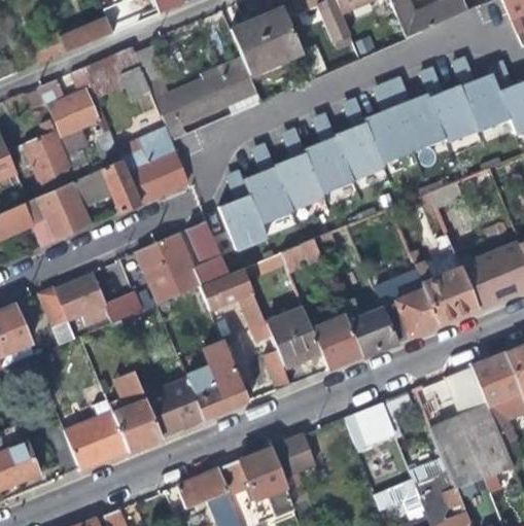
[(186,1),(186,0),(156,0),(162,11),(186,1)]
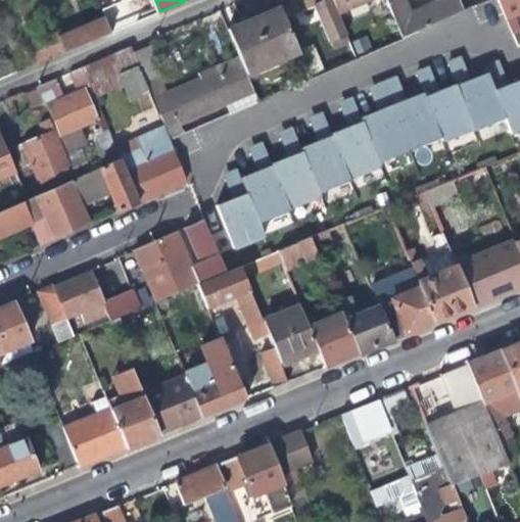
[(347,34),(339,16),(332,0),(290,0),(295,10),(315,3),(330,41),(347,34)]
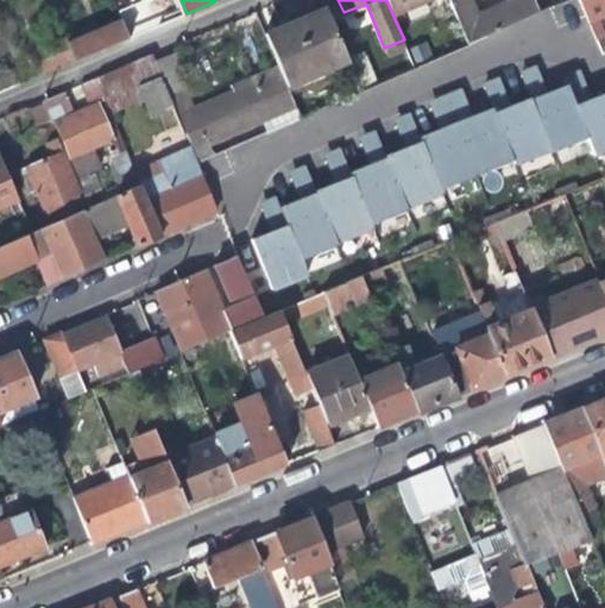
[(386,0),(395,19),(440,0),(386,0)]
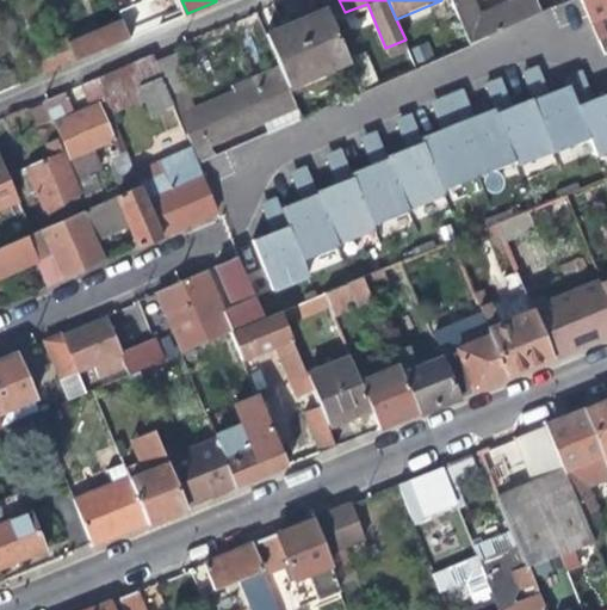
[(512,0),(482,13),(476,0),(453,0),(475,45),(545,16),(538,0),(512,0)]
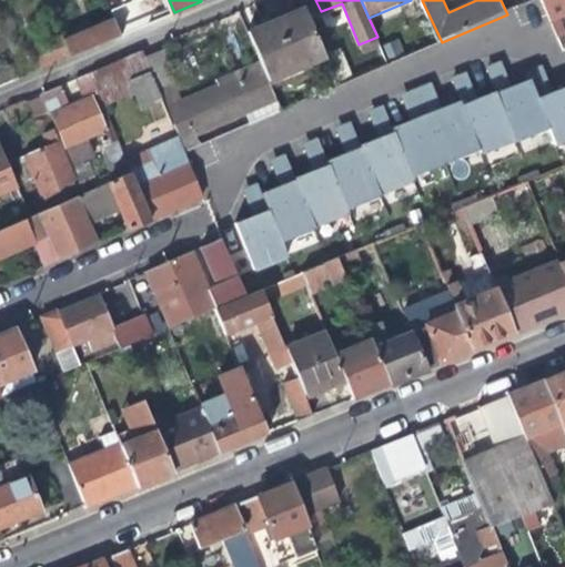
[(542,0),(560,39),(564,37),(564,27),(561,18),(564,16),(564,0),(542,0)]
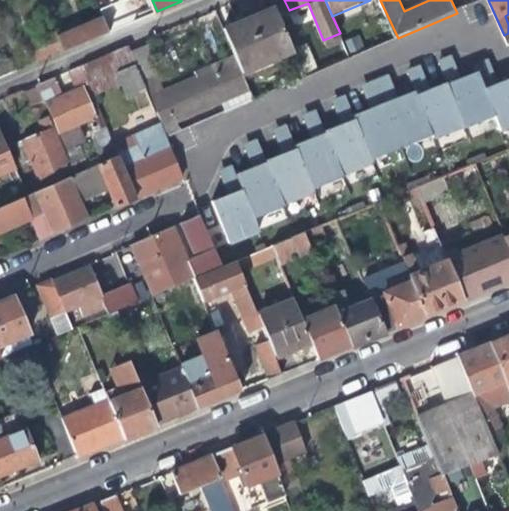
[(266,61),(291,50),(272,5),(248,15),(221,26),(234,56),(237,62),(262,52),(266,61)]
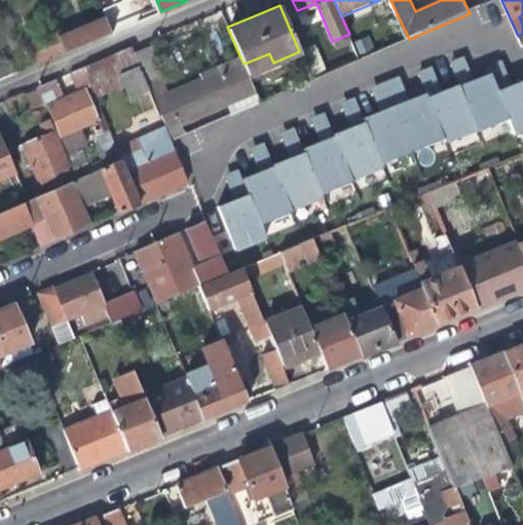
[(109,15),(61,36),(67,51),(115,31),(109,15)]
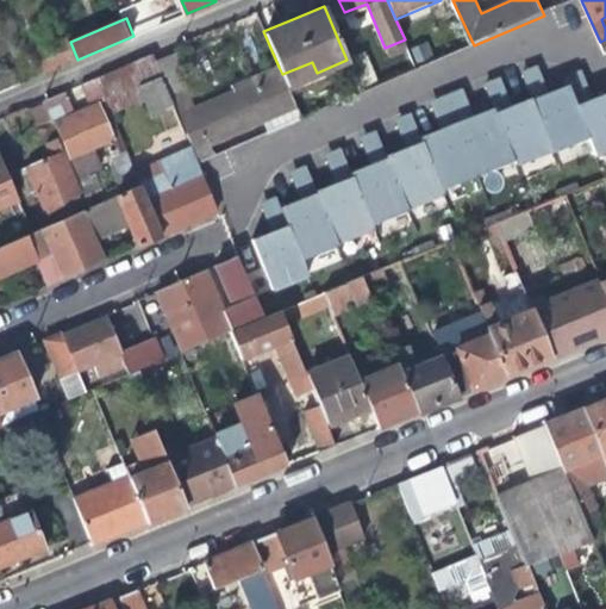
[(41,75),(77,60),(70,42),(68,37),(31,53),(41,75)]
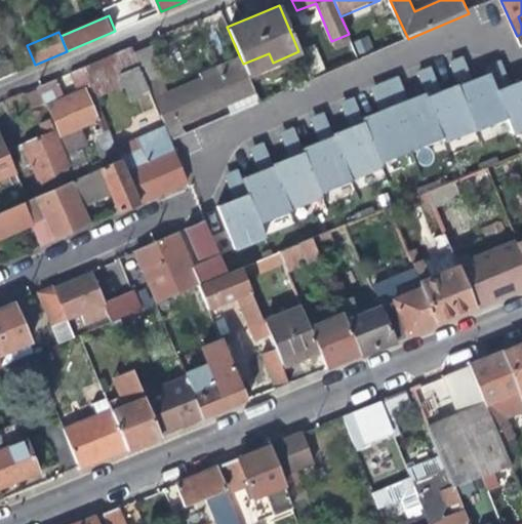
[(138,63),(146,79),(160,73),(146,40),(131,46),(138,63)]
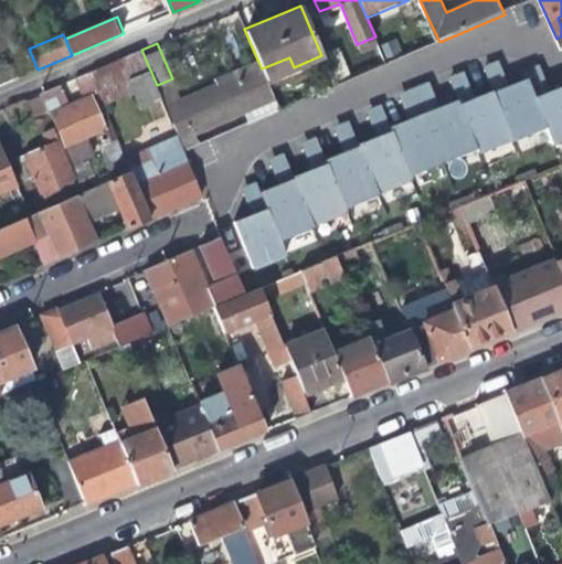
[(338,49),(321,55),(335,86),(350,80),(338,49)]
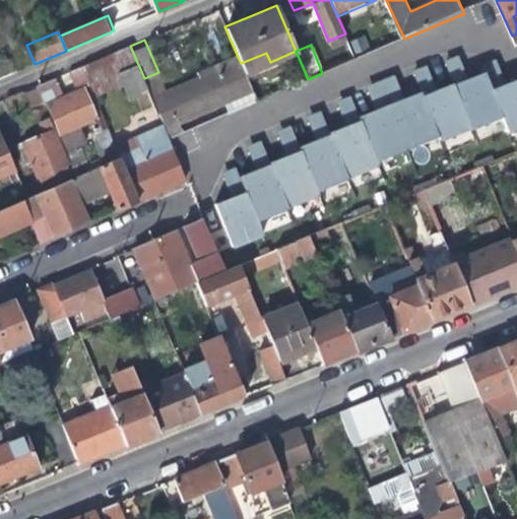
[(111,54),(118,70),(137,62),(130,46),(111,54)]
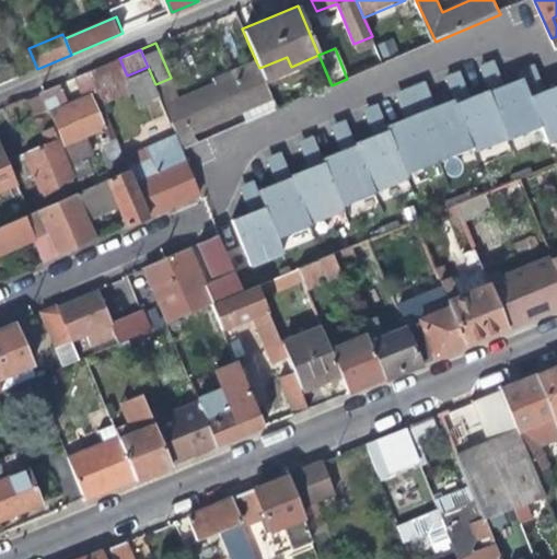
[(102,100),(132,88),(127,76),(119,58),(90,70),(99,91),(102,100)]
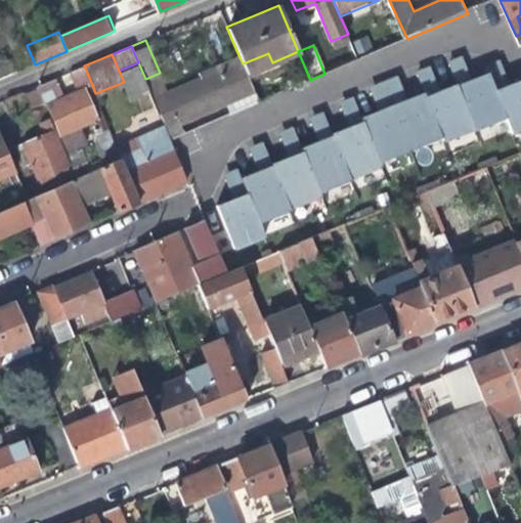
[(448,61),(457,84),(461,94),(474,89),(471,81),(462,56),(448,61)]
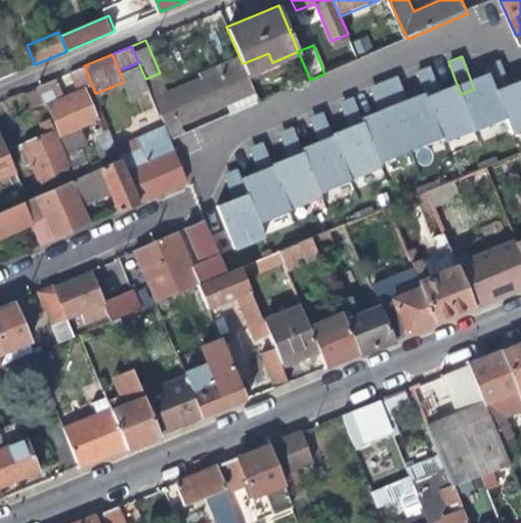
[(168,92),(160,73),(145,79),(166,129),(232,100),(254,92),(243,63),(240,57),(221,64),(200,74),(202,78),(168,92)]
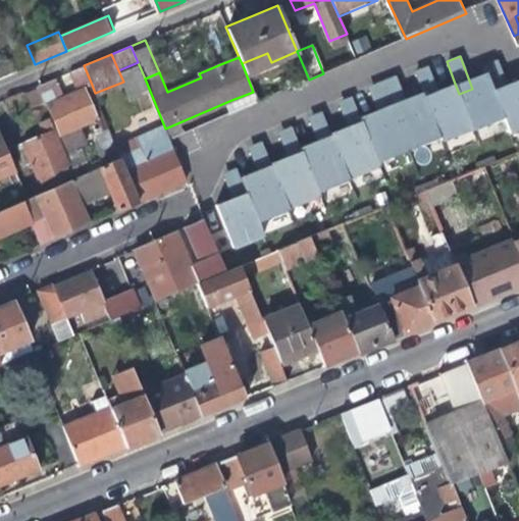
[(484,65),(487,73),(494,90),(508,85),(499,60),(484,65)]
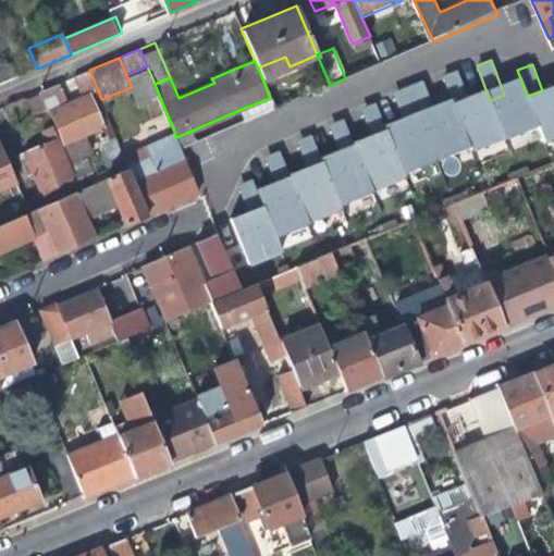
[(155,84),(147,66),(126,75),(132,87),(150,132),(161,127),(168,143),(177,138),(176,137),(155,84)]
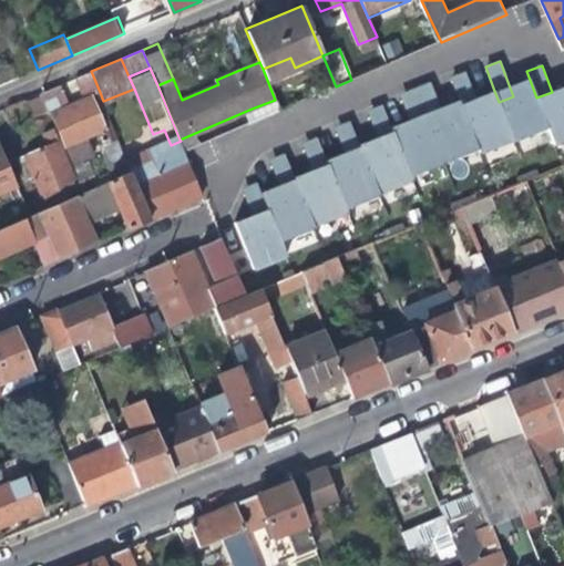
[(11,69),(0,73),(0,86),(16,80),(11,69)]
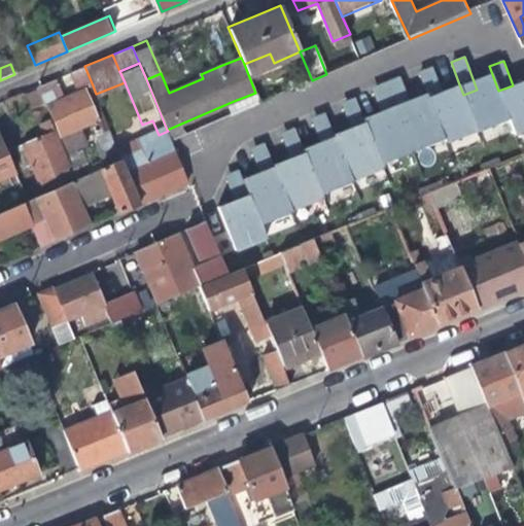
[(78,92),(93,85),(84,66),(70,72),(78,92)]
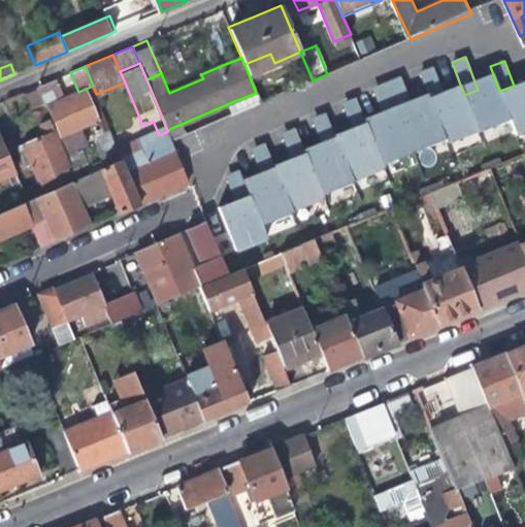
[(433,67),(420,71),(428,94),(432,105),(446,100),(443,91),(433,67)]
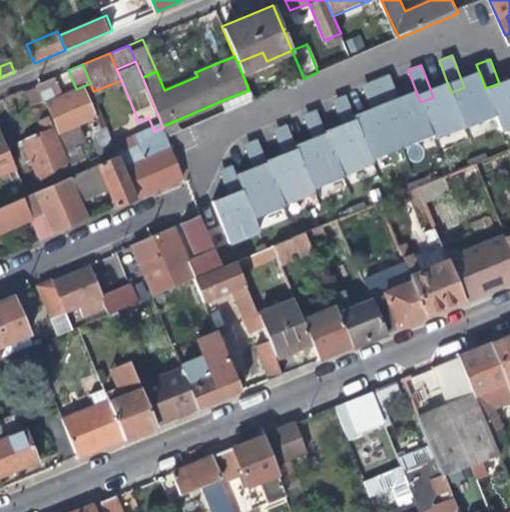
[(230,192),(213,199),(230,241),(261,229),(256,216),(286,204),(285,201),(315,189),(314,186),(344,174),(343,172),(374,160),(373,157),(433,133),(434,136),(465,124),(466,126),(496,114),(502,129),(509,126),(509,78),(499,83),(485,88),(479,72),(461,79),(464,87),(451,92),(447,82),(430,88),(433,97),(420,102),(416,91),(399,97),(398,98),(402,106),(375,117),(372,109),(371,109),(355,115),(359,126),(346,131),(343,123),(325,130),(329,140),(316,145),(313,137),(296,144),(296,145),(300,155),(287,160),(284,152),(267,159),(271,169),(258,174),(255,167),(237,173),(243,187),(230,192)]
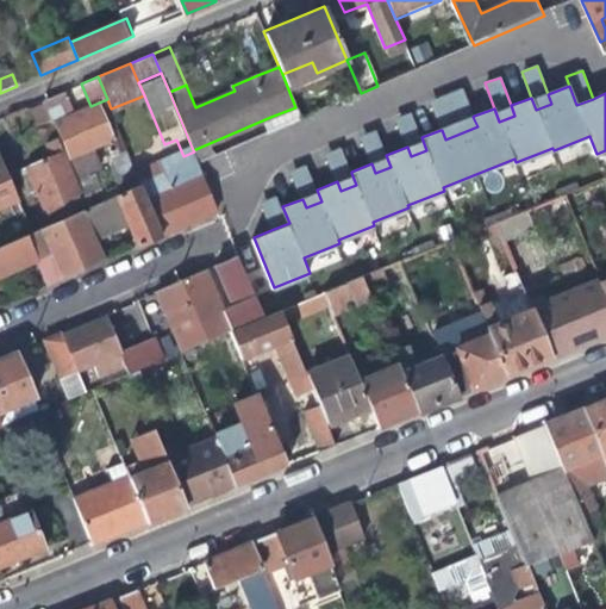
[(430,101),(441,130),(442,130),(445,140),(478,126),(473,117),(474,116),(463,88),(430,101)]
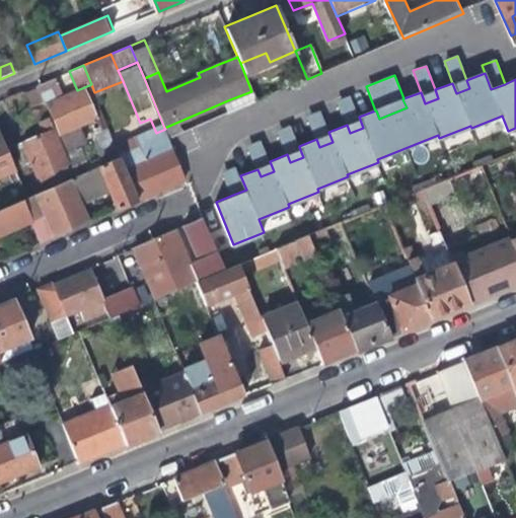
[(47,102),(63,95),(56,77),(39,84),(47,102)]
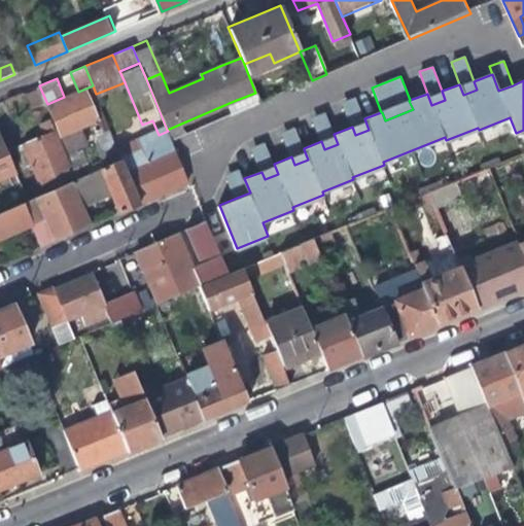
[(82,127),(93,123),(106,117),(96,94),(93,85),(78,92),(71,95),(64,97),(47,104),(61,136),(82,127)]
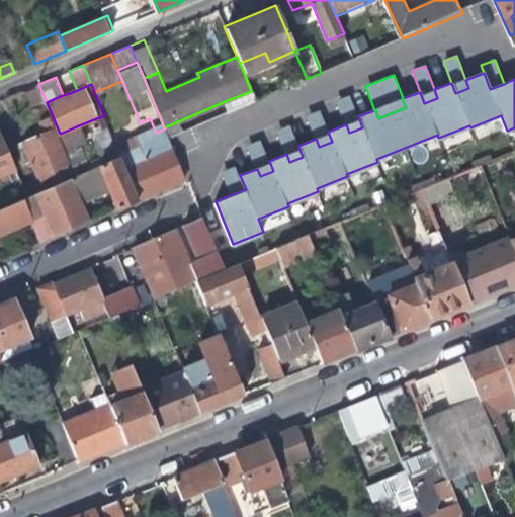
[(230,99),(234,109),(255,100),(251,91),(230,99)]
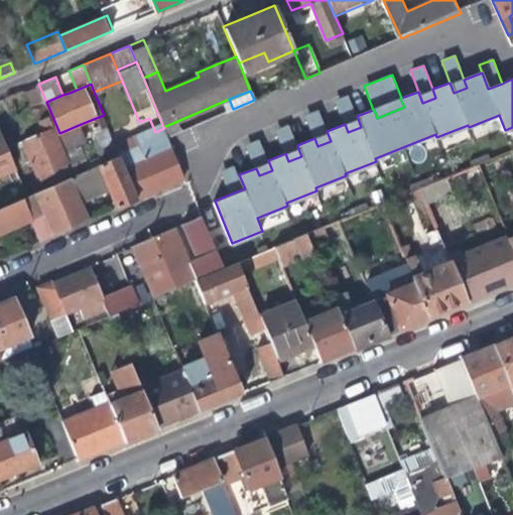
[(335,100),(345,124),(348,132),(361,127),(357,116),(348,95),(335,100)]
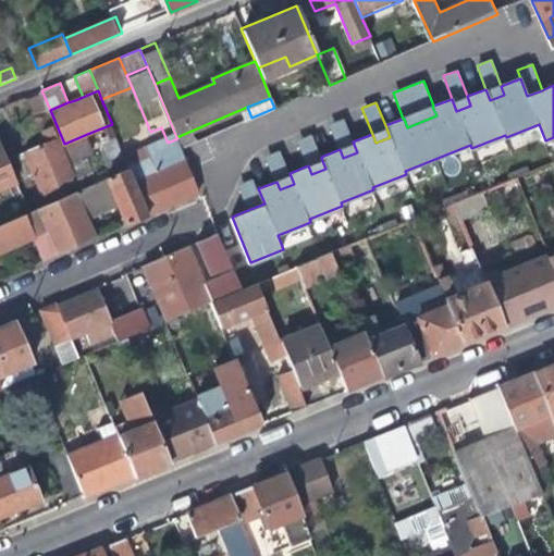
[(329,124),(340,149),(343,158),(357,152),(353,141),(343,118),(329,124)]
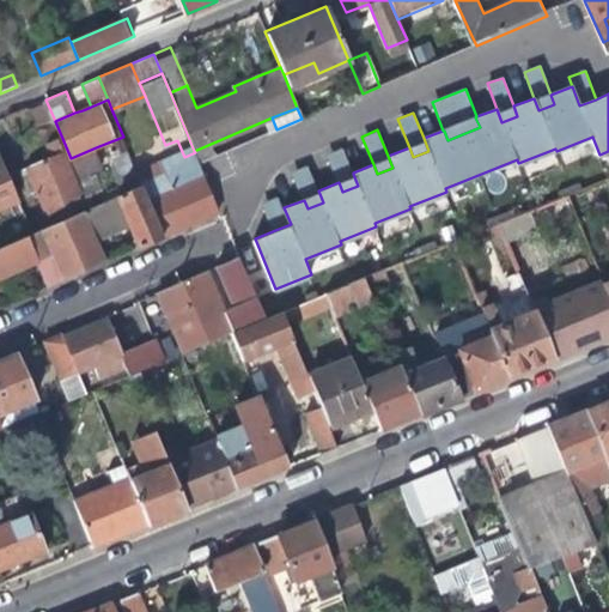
[(108,143),(117,163),(132,157),(123,137),(108,143)]
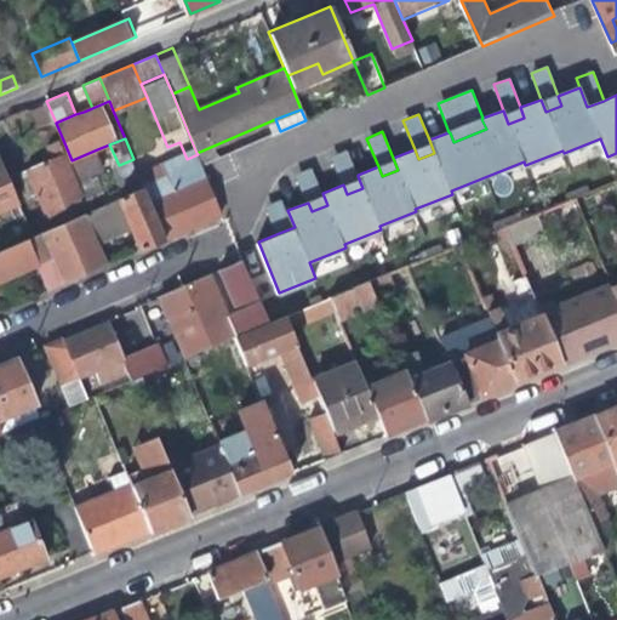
[(108,174),(97,149),(72,160),(81,185),(108,174)]
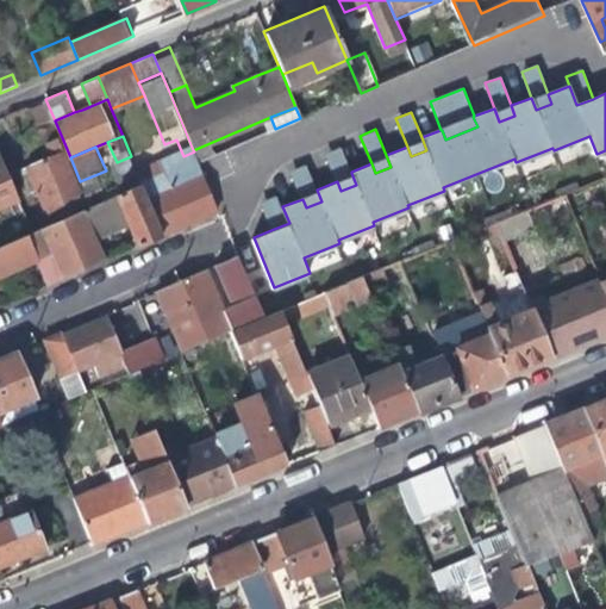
[(325,153),(337,181),(341,191),(356,185),(351,173),(341,147),(325,153)]
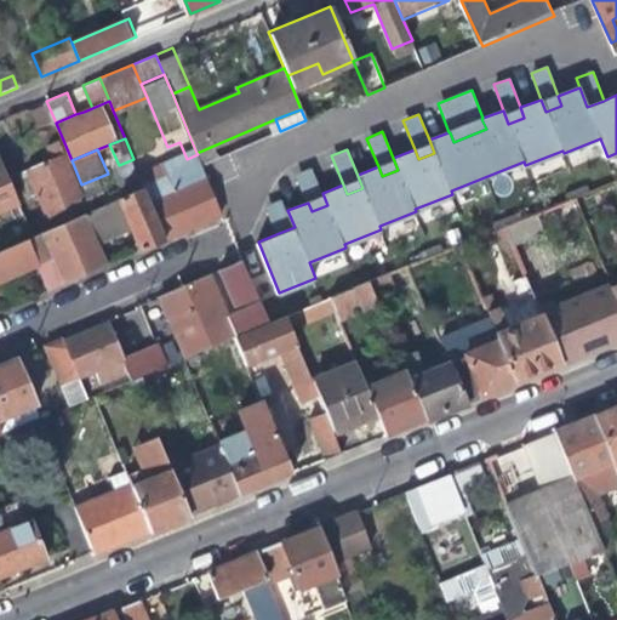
[(30,169),(36,183),(41,194),(47,210),(81,195),(64,154),(49,161),(30,169)]
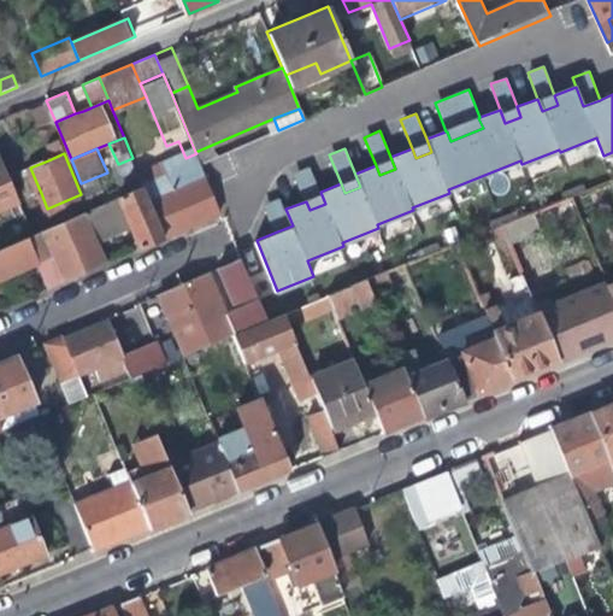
[(0,211),(22,203),(1,156),(0,156),(0,211)]
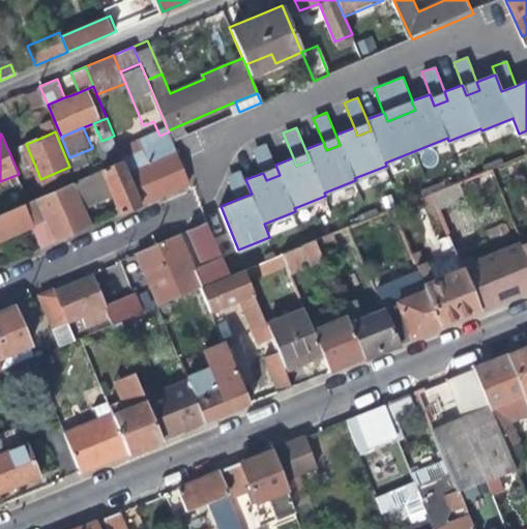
[(114,136),(101,141),(97,143),(108,168),(124,160),(114,136)]
